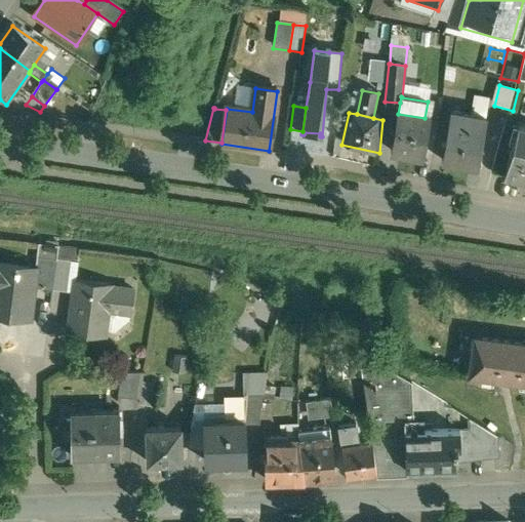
[(486,120),(451,113),(442,162),(474,168),(474,167),(481,167),(481,151),(481,150),(486,120)]
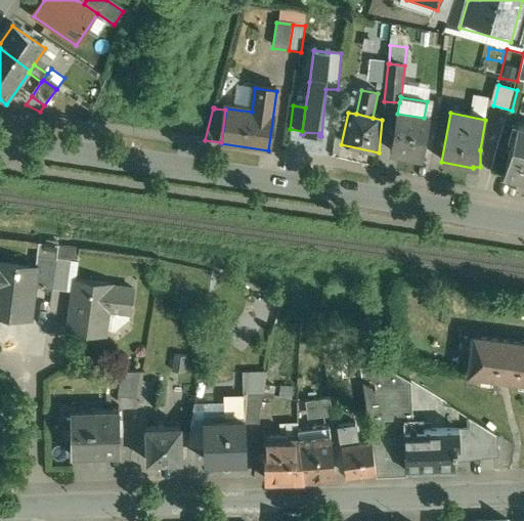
[(424,118),(397,114),(390,153),(423,159),(429,119),(424,118)]
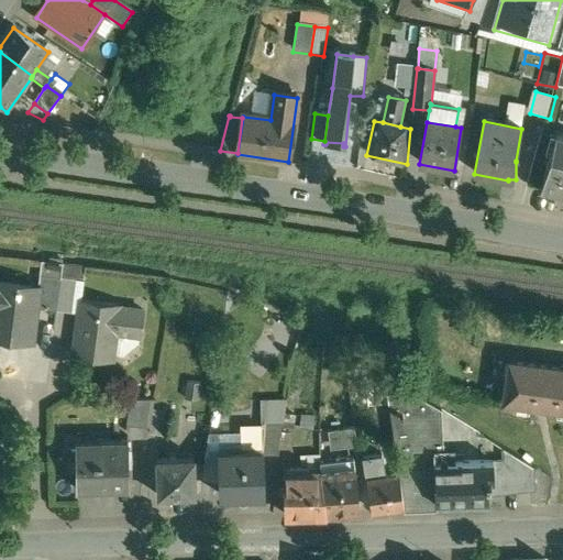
[(562,138),(555,136),(540,190),(562,196),(562,138)]
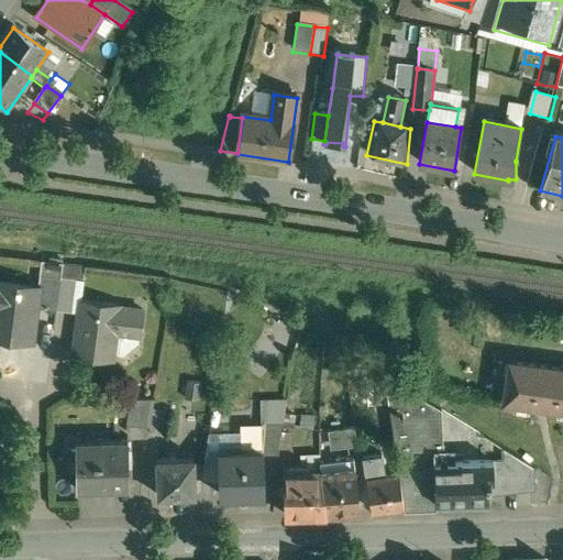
[(65,265),(42,262),(37,289),(41,291),(37,309),(58,311),(63,277),(65,265)]
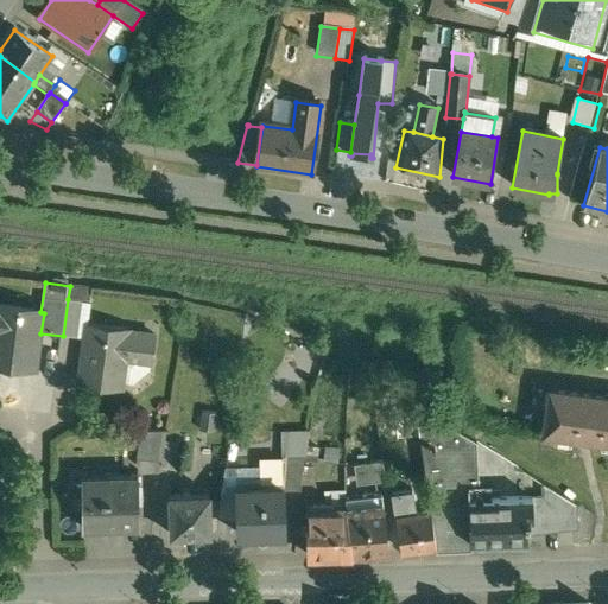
[(82,300),(68,299),(63,336),(77,337),(82,300)]
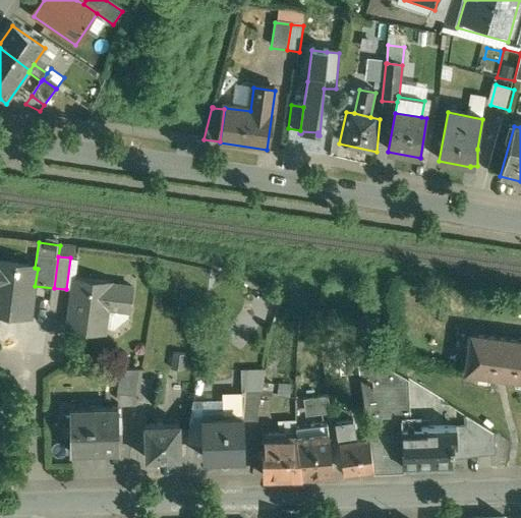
[(35,268),(0,263),(0,311),(32,315),(35,286),(38,269),(35,268)]
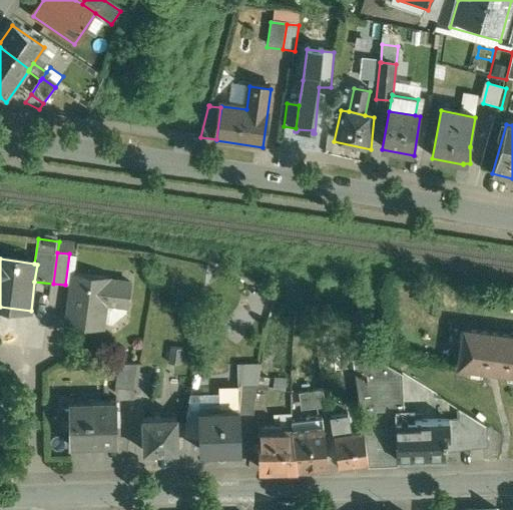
[(108,278),(73,273),(66,324),(101,329),(105,303),(127,306),(130,284),(108,281),(108,278)]
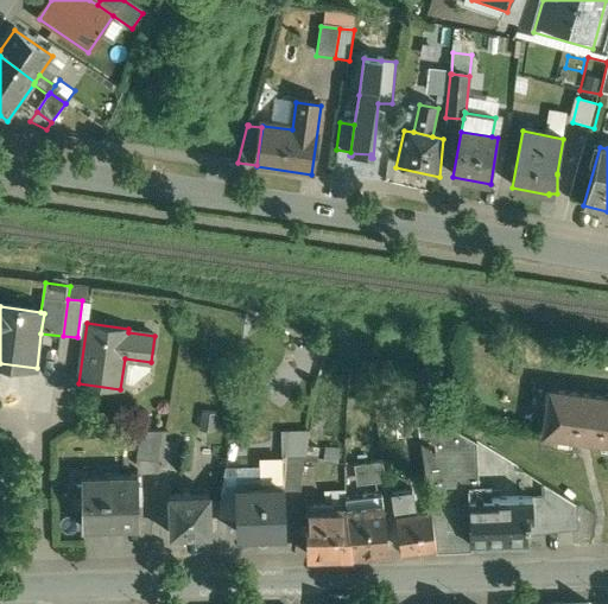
[(607,399),(550,392),(543,434),(607,444),(607,399)]
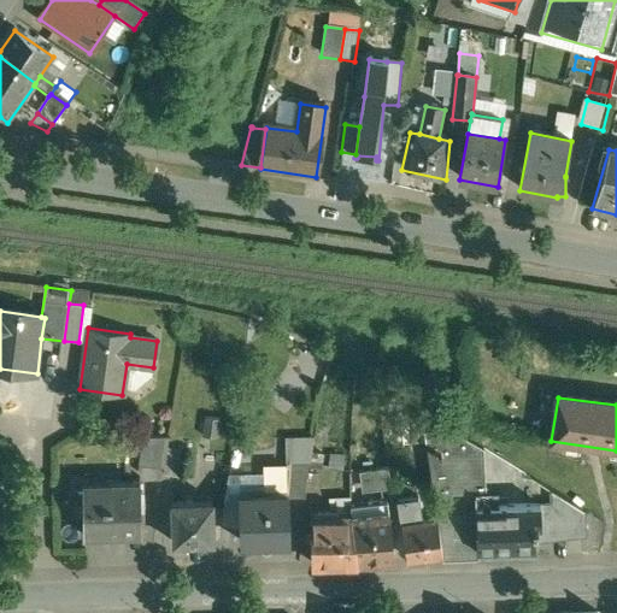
[(483,454),(422,414),(425,441),(438,520),(436,520),(441,555),(447,554),(448,563),(477,561),(475,511),(486,510),(483,454)]
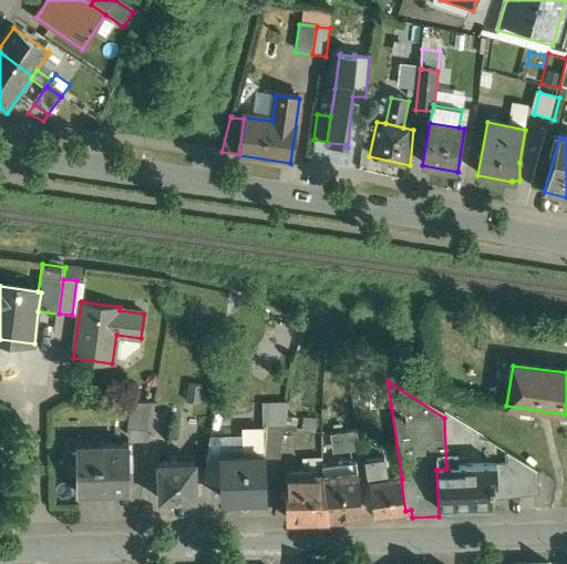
[(204,388),(188,387),(187,404),(203,406),(204,388)]
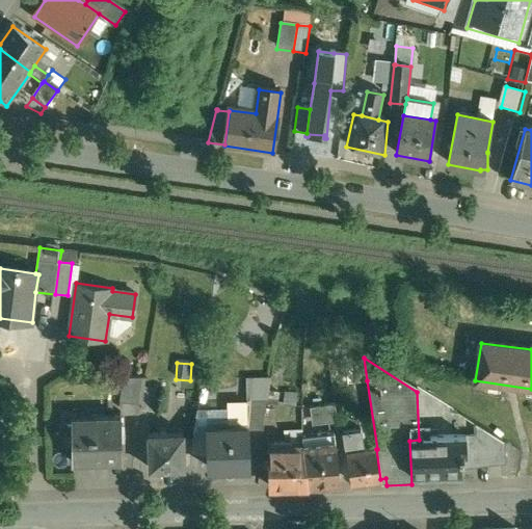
[(144,379),(124,379),(117,402),(140,404),(144,379)]
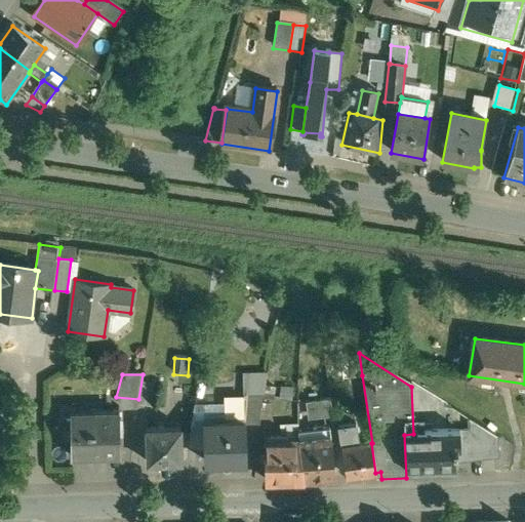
[(243,375),(243,397),(263,397),(266,374),(243,375)]
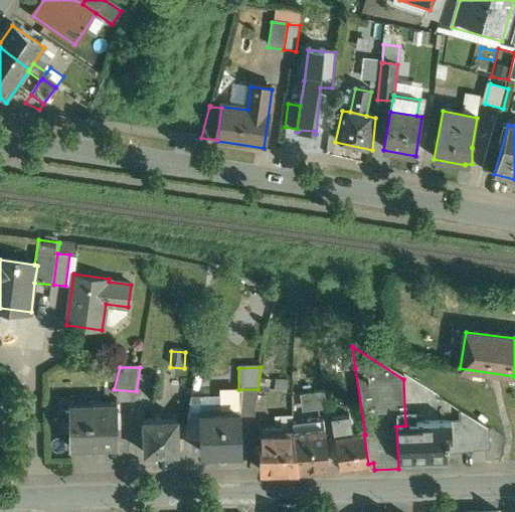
[(152,377),(140,375),(137,397),(149,399),(152,377)]
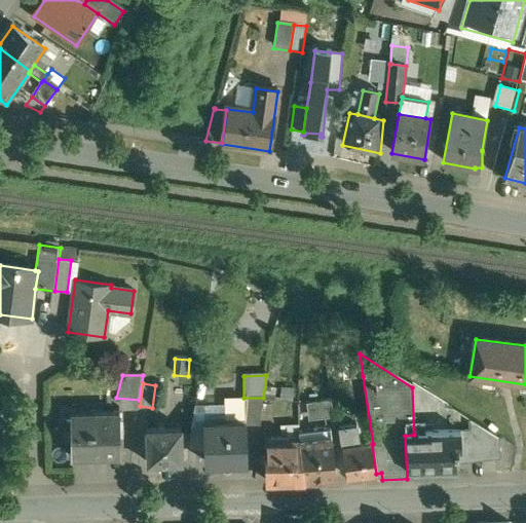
[(263,398),(243,398),(243,424),(247,424),(248,426),(260,425),(259,415),(263,398)]
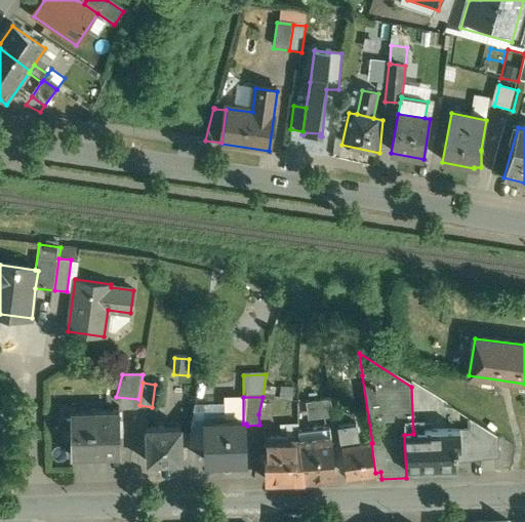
[(116,411),(92,411),(92,413),(71,413),(71,411),(69,411),(69,455),(72,455),(72,453),(99,452),(99,454),(116,454),(116,411)]
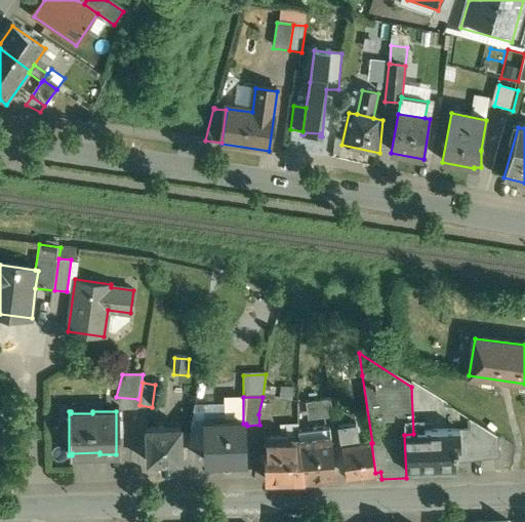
[(469,422),(451,411),(452,433),(453,433),(454,459),(471,458),(469,422)]
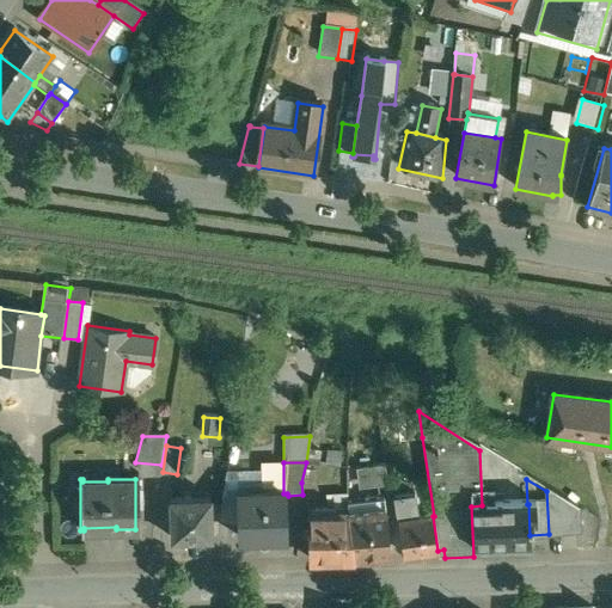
[(579,511),(546,491),(549,534),(580,533),(579,511)]
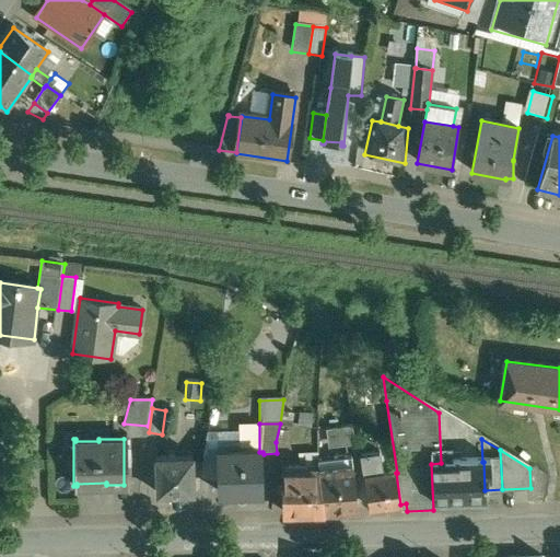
[(259,452),(218,453),(219,492),(264,491),(264,454),(263,452),(259,452)]
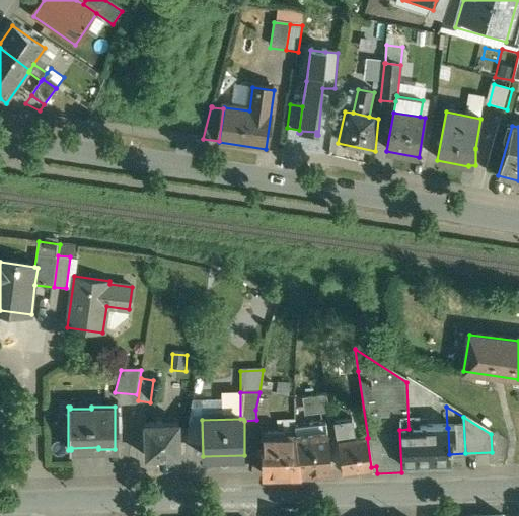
[(179,424),(144,424),(144,457),(178,457),(179,424)]
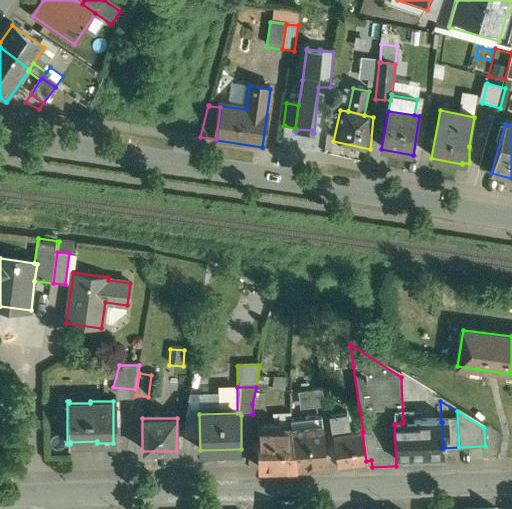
[(403,423),(394,424),(396,466),(443,464),(443,448),(442,422),(441,422),(403,423)]
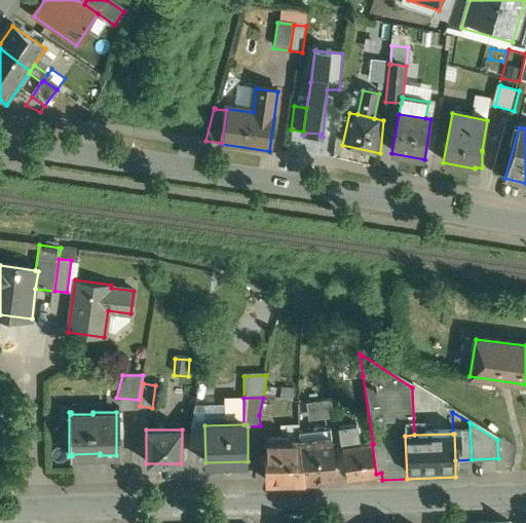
[(326,441),(300,443),(303,480),(336,477),(332,435),(325,436),(326,441)]
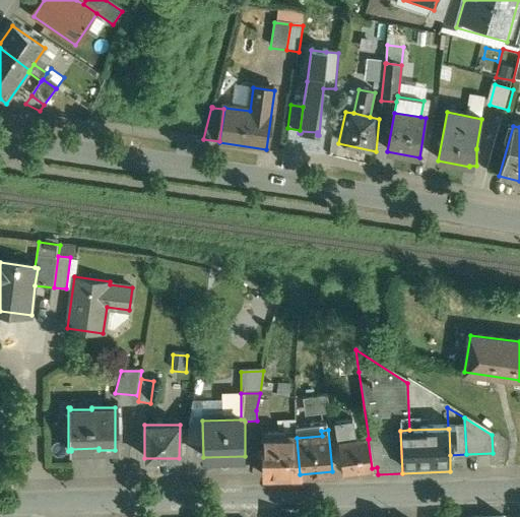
[(368,439),(351,441),(349,431),(336,432),(342,472),(372,468),(368,439)]
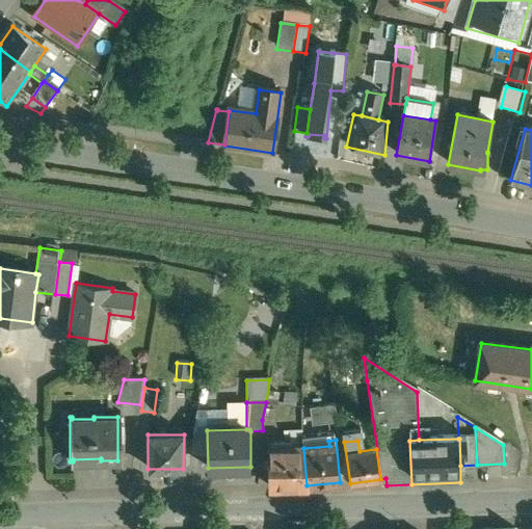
[(303,446),(268,450),(272,490),(307,485),(303,448),(303,446)]
